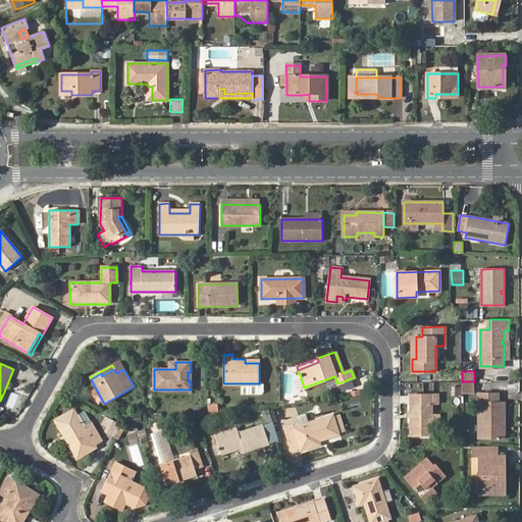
[(474,381),(462,381),(462,393),(474,393),(474,381)]
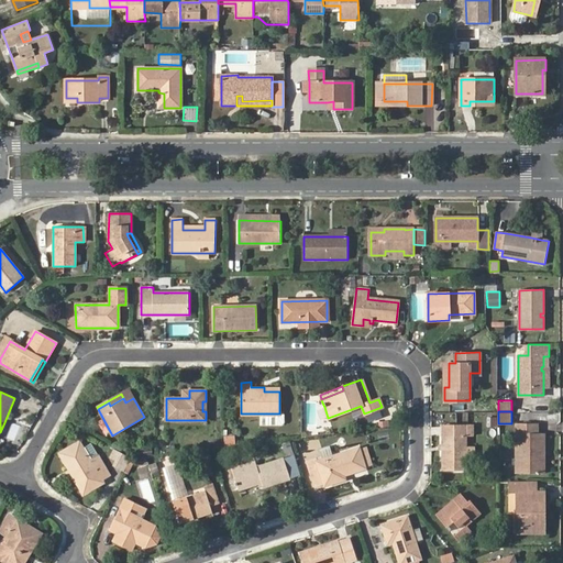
[(261,414),(261,423),(282,424),(284,422),(284,414),(279,414),(261,414)]
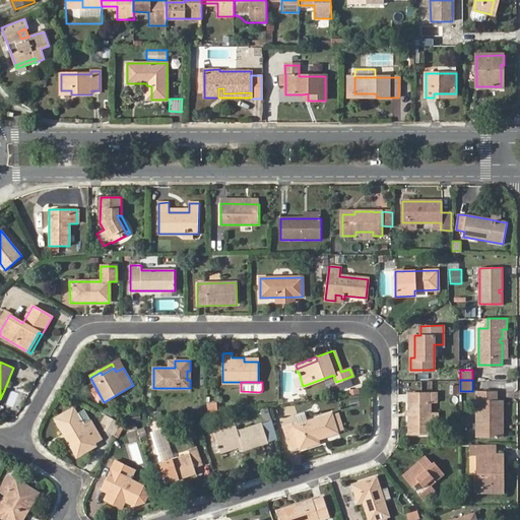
[(449,384),(448,393),(458,394),(459,385),(449,384)]
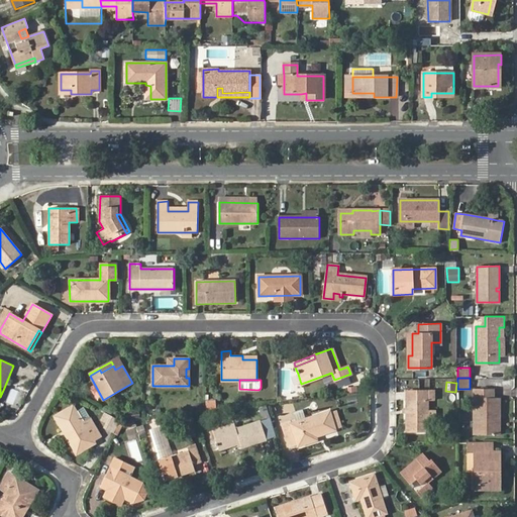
[(10,390),(4,388),(0,397),(6,399),(10,390)]
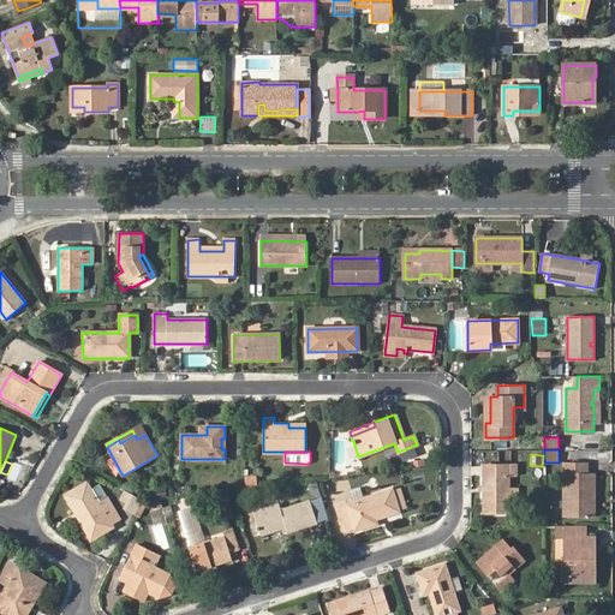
[(563,463),(563,517),(593,517),(593,472),(586,472),(586,461),(563,463)]
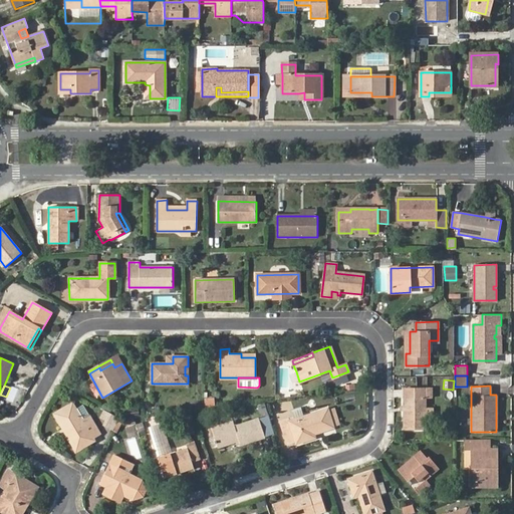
[(404,388),(405,429),(426,429),(426,421),(426,407),(426,398),(433,397),(433,388),(404,388)]
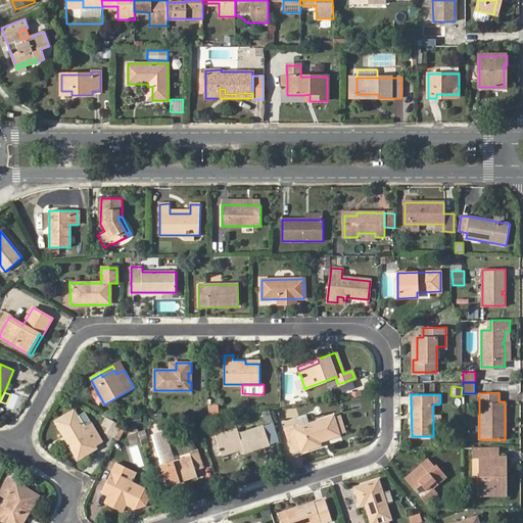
[(218,405),(209,406),(209,413),(218,413),(218,405)]
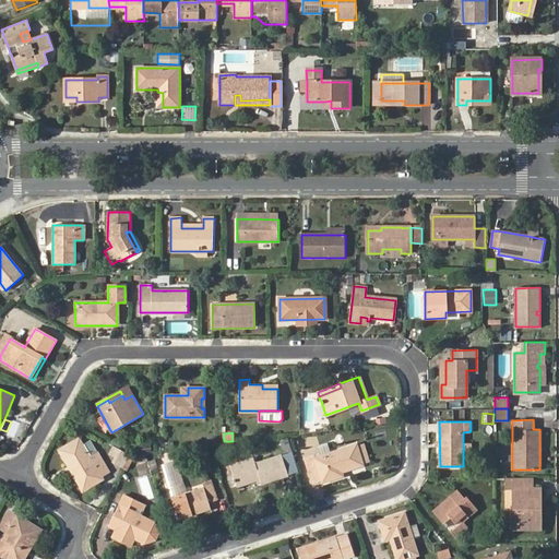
[(60,450),(68,464),(71,462),(64,450),(81,441),(79,439),(60,450)]
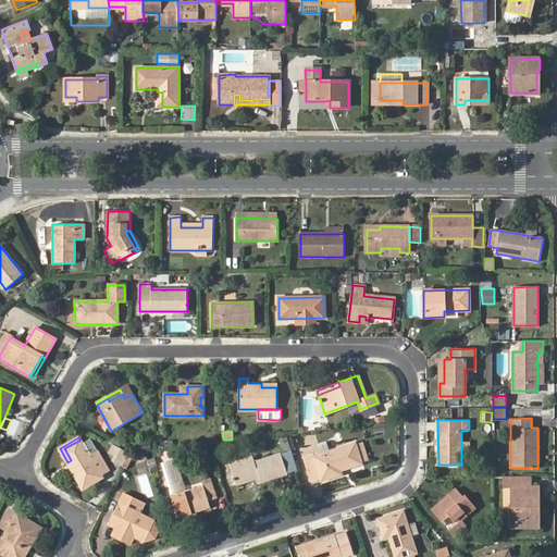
[(71,460),(67,462),(83,489),(102,477),(100,473),(108,470),(89,440),(83,444),(81,440),(64,448),(71,460)]
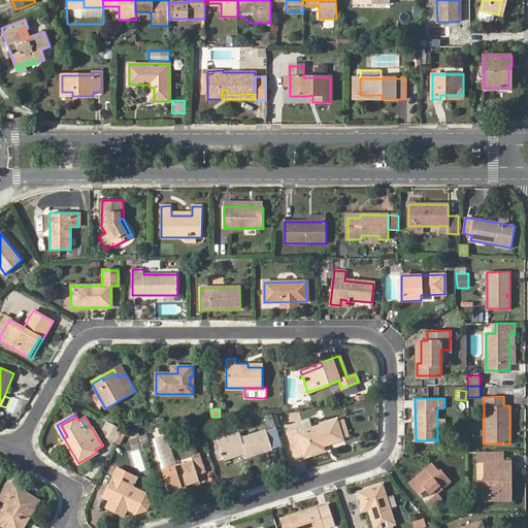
[(288,433),(295,456),(304,454),(305,456),(324,450),(323,447),(342,439),(341,437),(337,423),(336,421),(298,433),(297,430),(288,433)]
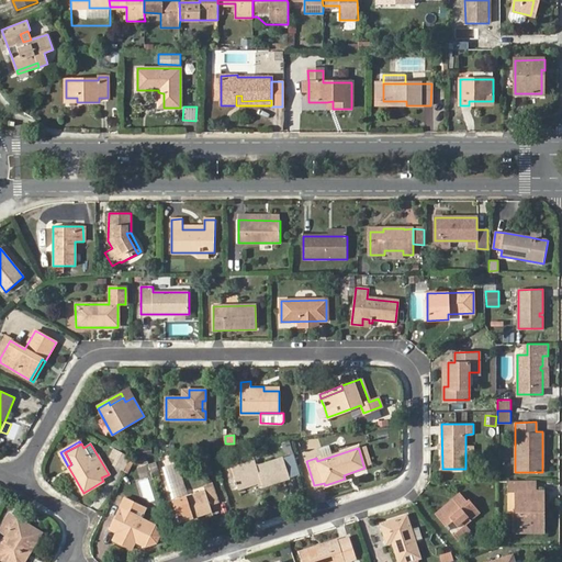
[(367,448),(359,450),(363,465),(371,463),(367,448)]
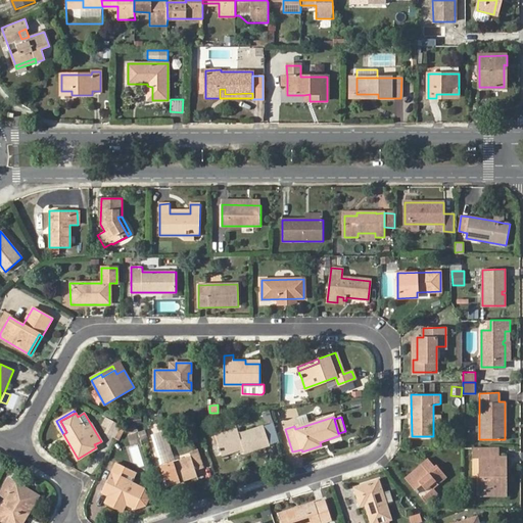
[(102,431),(113,433),(116,422),(105,419),(102,431)]
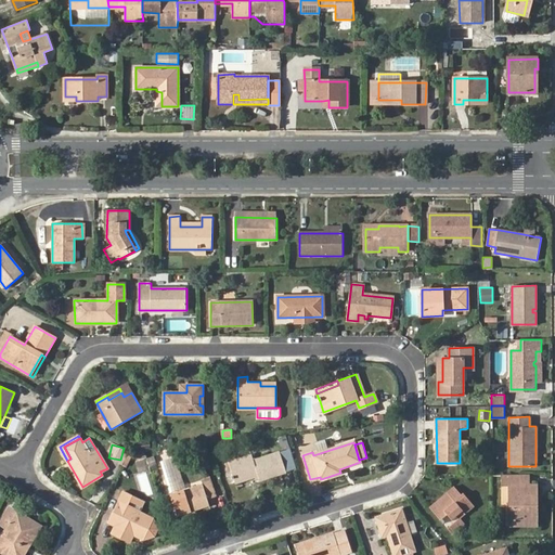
[(289,449),(280,451),(286,472),(296,468),(289,449)]
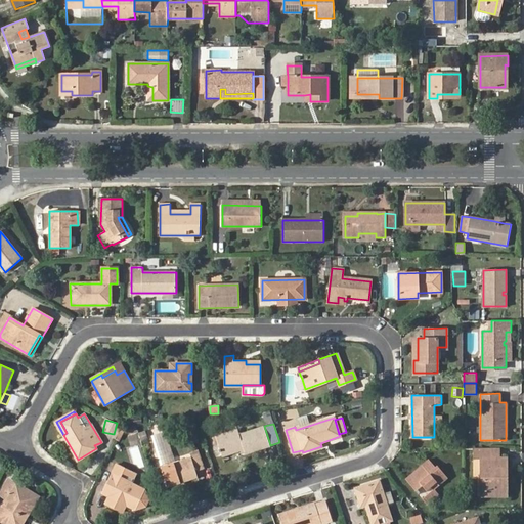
[(216,436),(220,448),(221,452),(223,456),(245,450),(246,454),(271,446),(270,445),(264,426),(239,434),(238,429),(216,436)]
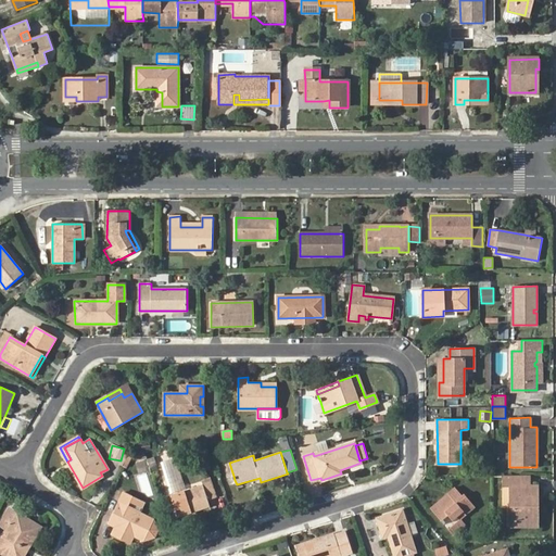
[(176,457),(161,460),(168,491),(184,487),(176,457)]
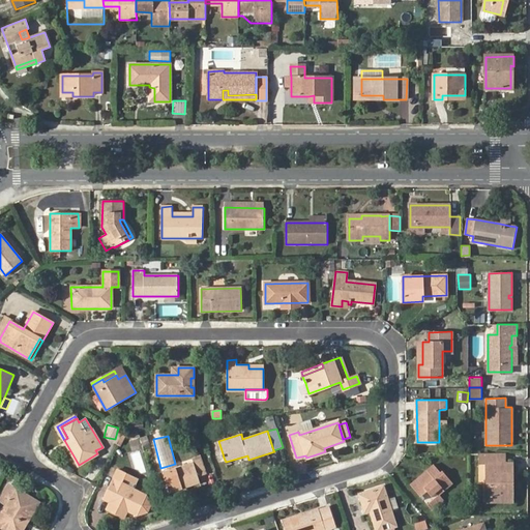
[(486,464),(487,496),(508,495),(508,474),(511,474),(511,463),(504,463),(496,463),(496,453),(479,453),(479,464),(486,464)]
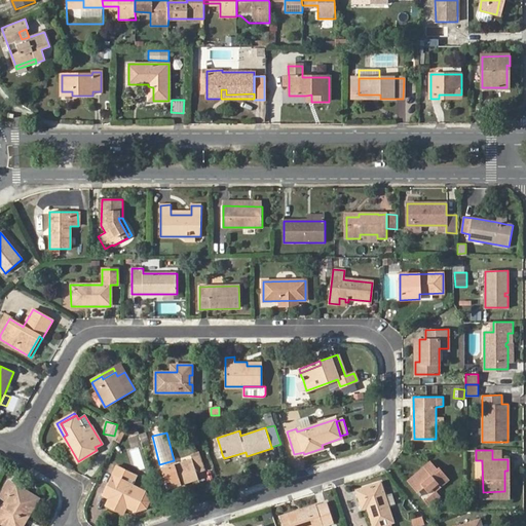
[(162,467),(168,489),(199,479),(197,472),(203,470),(197,451),(191,454),(192,458),(162,467)]
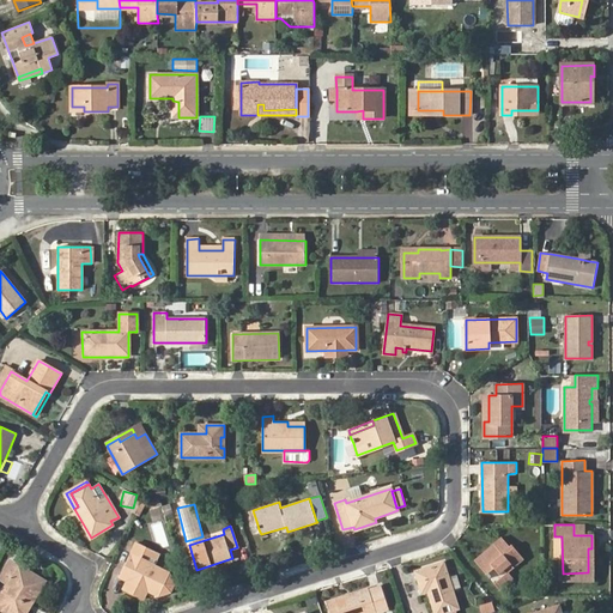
[(497,547),(478,563),(490,577),(491,575),(489,572),(493,568),(498,574),(508,565),(510,569),(523,558),(511,544),(510,545),(502,535),(493,542),(497,547)]
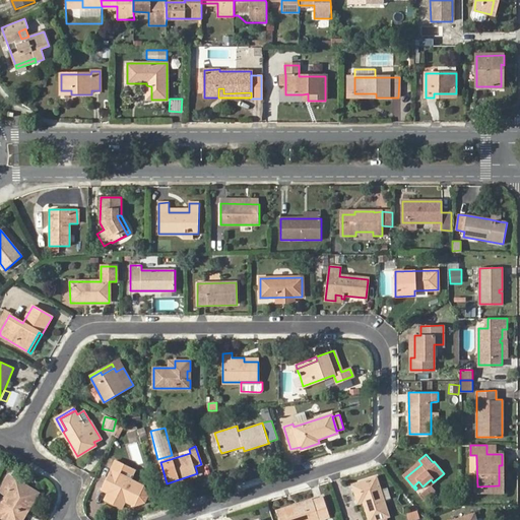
[(135,506),(145,502),(148,496),(145,485),(132,478),(135,471),(125,466),(126,464),(117,459),(102,489),(109,492),(105,499),(118,505),(121,499),(122,499),(123,497),(127,499),(126,501),(135,506)]
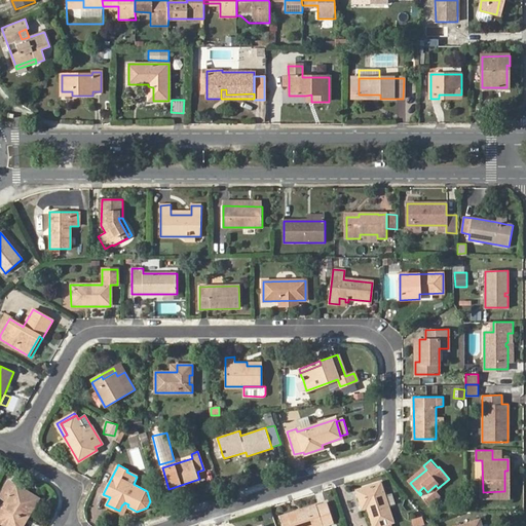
[(407,479),(410,483),(426,470),(423,465),(407,479)]
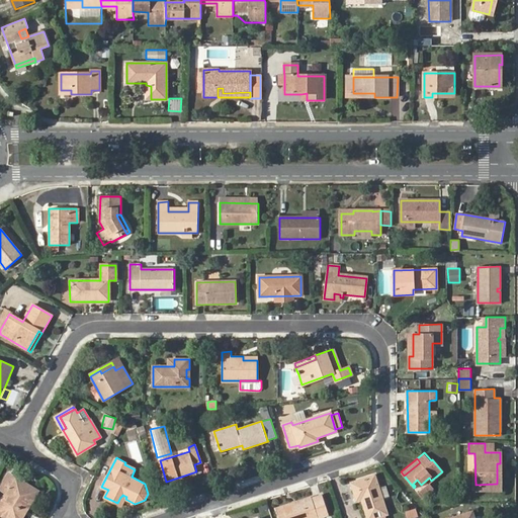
[(497,484),(476,485),(476,490),(501,490),(500,463),(497,463),(497,484)]
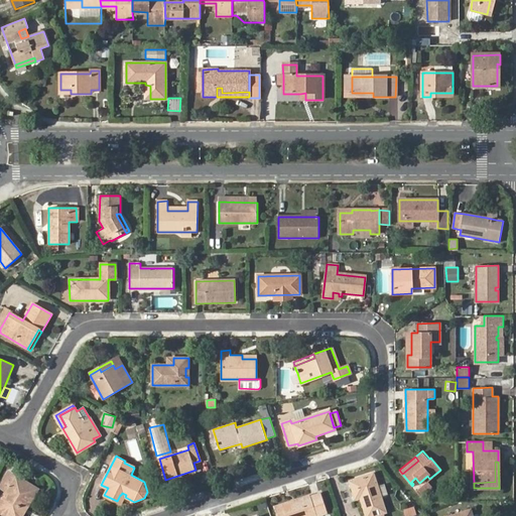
[(13,515),(21,502),(27,506),(37,487),(9,471),(1,486),(7,490),(0,501),(0,509),(11,515),(13,515)]
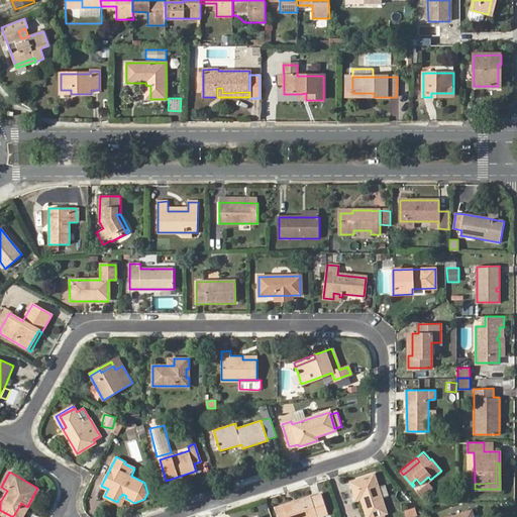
[(360,497),(366,516),(384,516),(383,514),(386,513),(374,474),(350,482),(355,499),(360,497)]
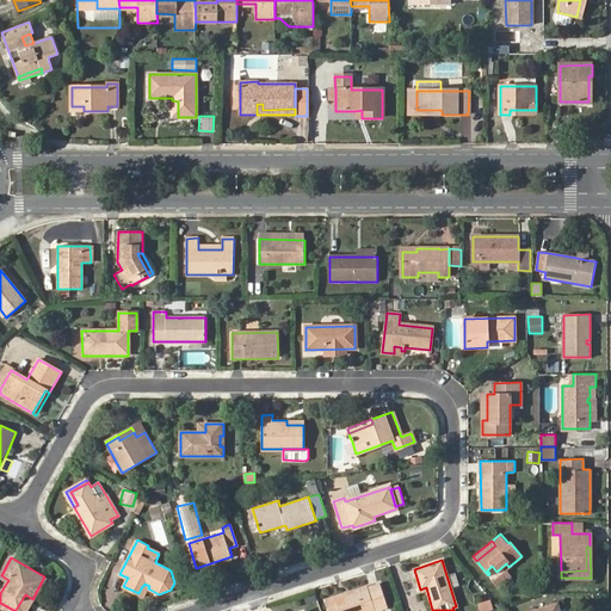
[(506,569),(492,580),(499,588),(512,578),(506,569)]
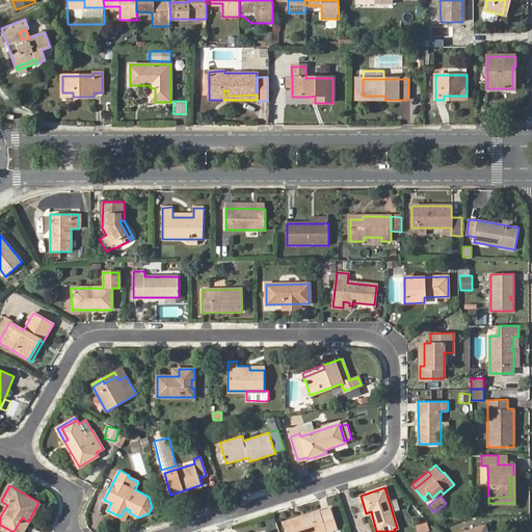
[(129,512),(130,510),(126,508),(125,510),(124,510),(121,516),(126,520),(129,512)]
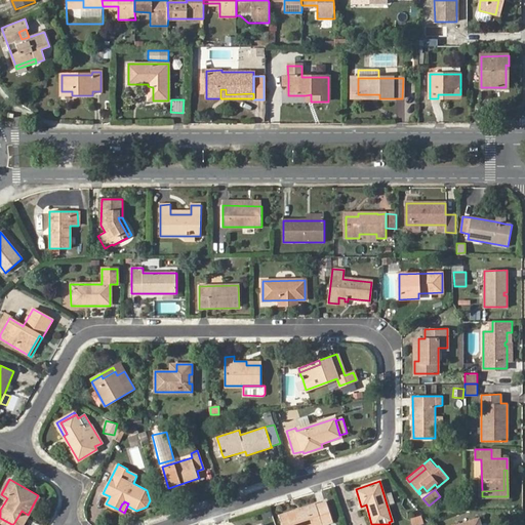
[(280,515),(282,524),(321,524),(322,524),(331,522),(324,501),(315,505),(314,503),(300,508),(301,511),(297,512),(296,510),(280,515)]
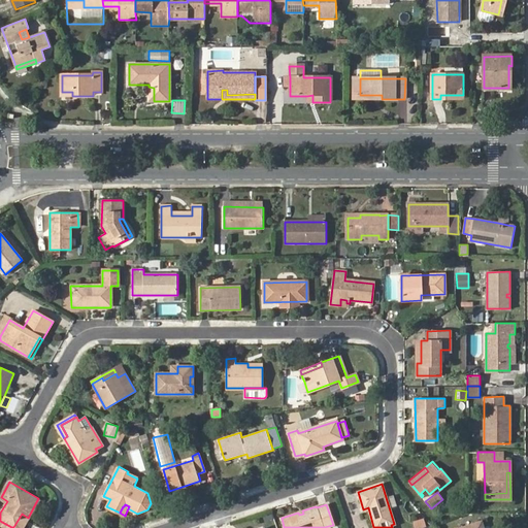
[(22,527),(28,518),(22,514),(13,527),(22,527)]
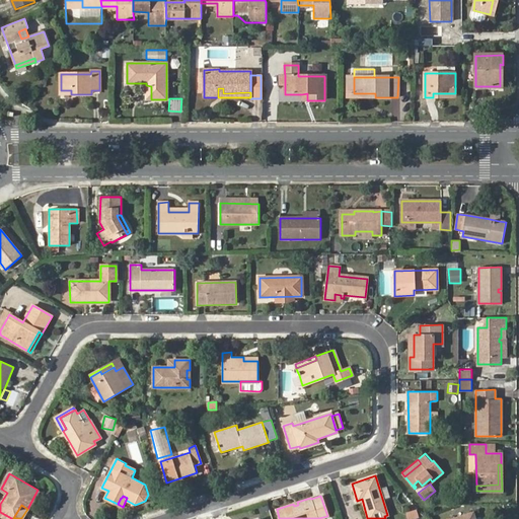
[(416,508),(404,512),(406,518),(413,518),(419,517),(416,508)]
